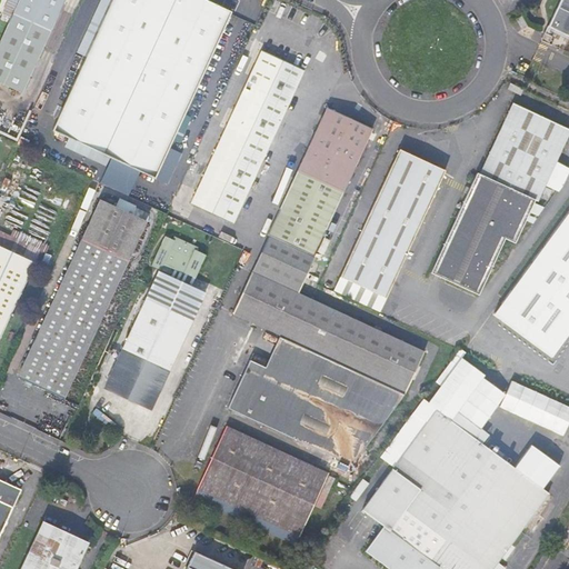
[(9,0),(3,15),(11,18),(0,42),(0,82),(21,92),(65,0),(9,0)]
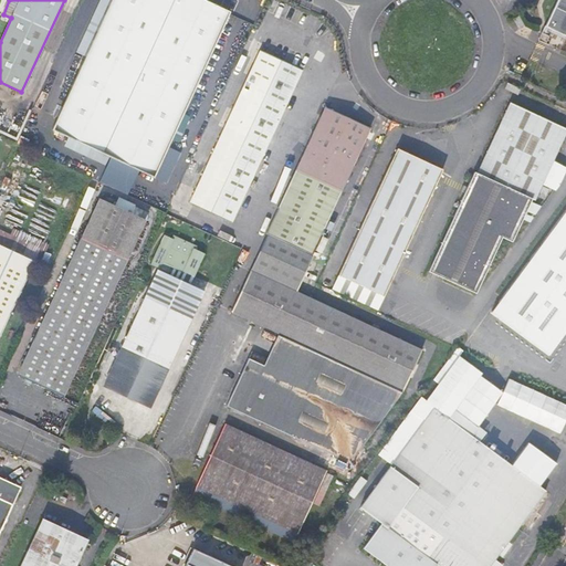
[(112,0),(52,130),(154,177),(230,11),(205,0),(112,0)]
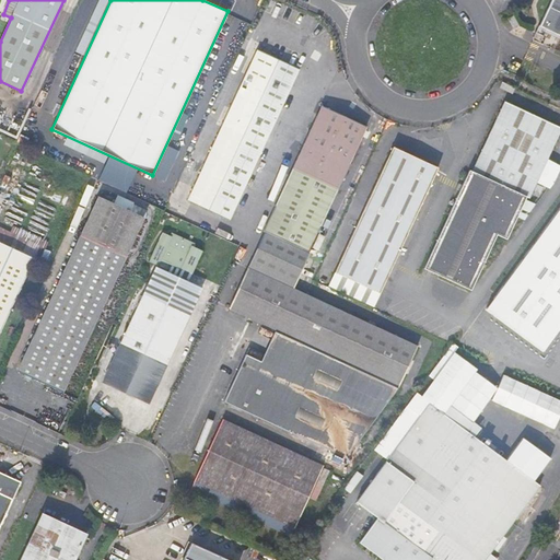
[(559,0),(551,0),(539,26),(559,35),(559,0)]
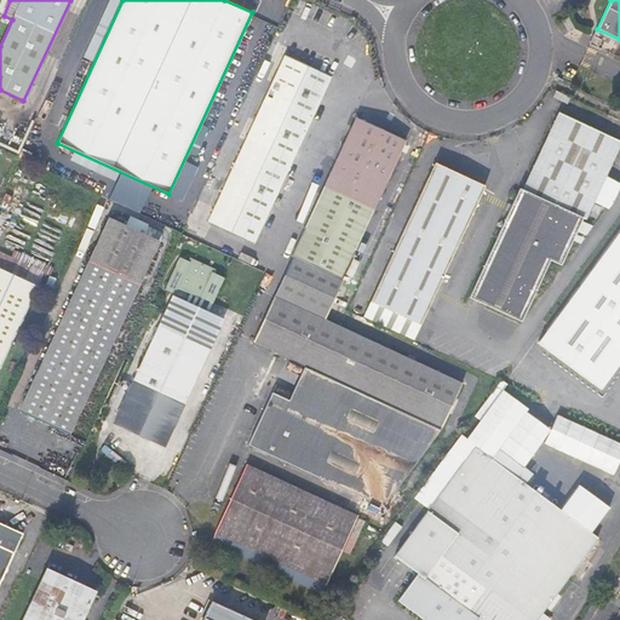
[(575,29),(569,17),(563,21),(569,32),(575,29)]
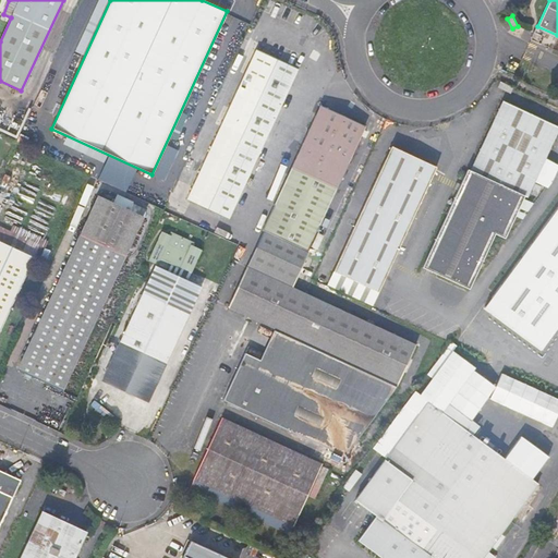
[(542,36),(534,33),(530,41),(537,45),(542,36)]
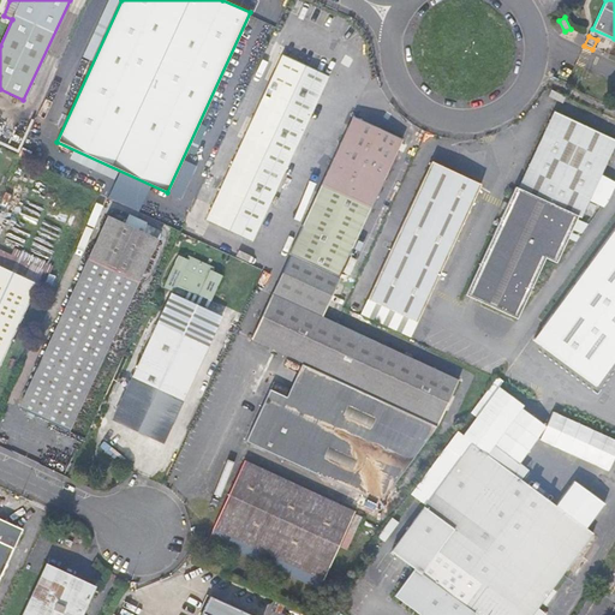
[(284,54),(207,221),(252,242),(257,230),(286,169),(329,76),(284,54)]
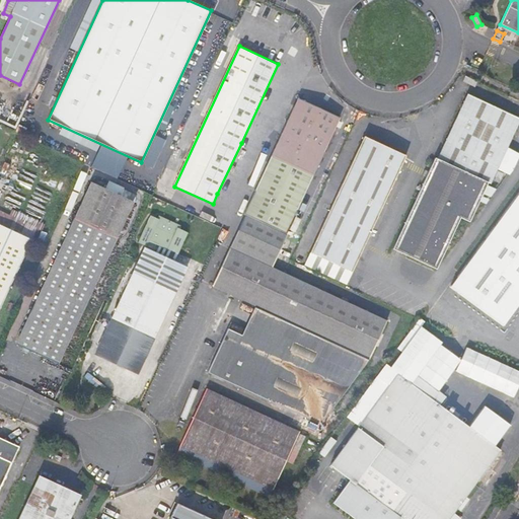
[(477,81),(465,75),(463,81),(475,86),(477,81)]
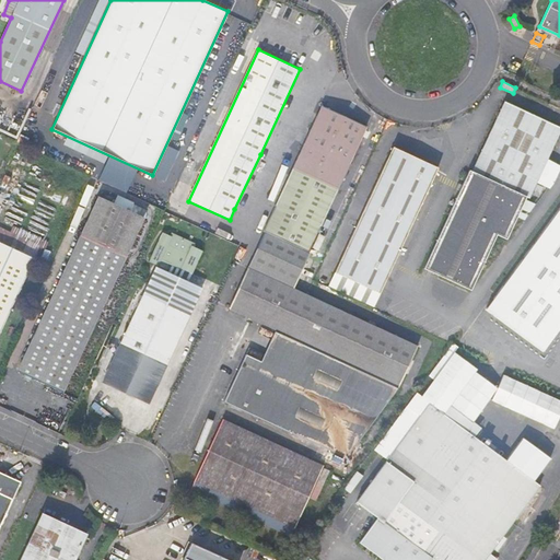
[(469,170),(424,268),(471,290),(497,234),(506,240),(522,208),(526,197),(529,198),(547,160),(559,130),(559,126),(505,102),(473,171),(469,170)]
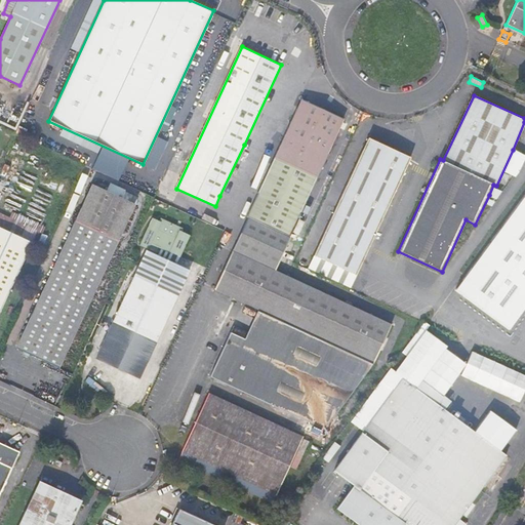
[(258,194),(239,237),(281,256),(306,201),(312,189),(333,140),(338,131),(344,119),(301,99),(275,159),(258,194)]
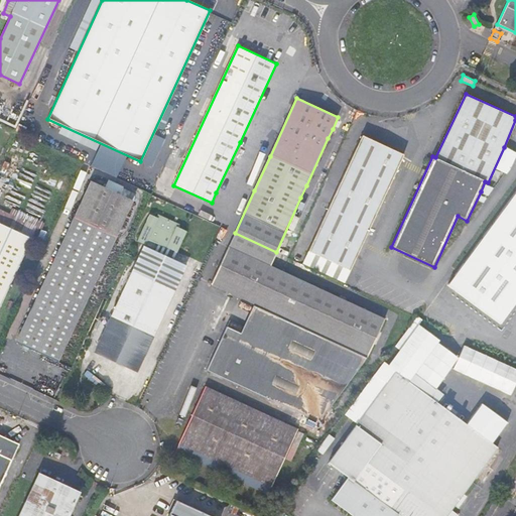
[(362,135),(308,251),(350,270),(403,154),(362,135)]
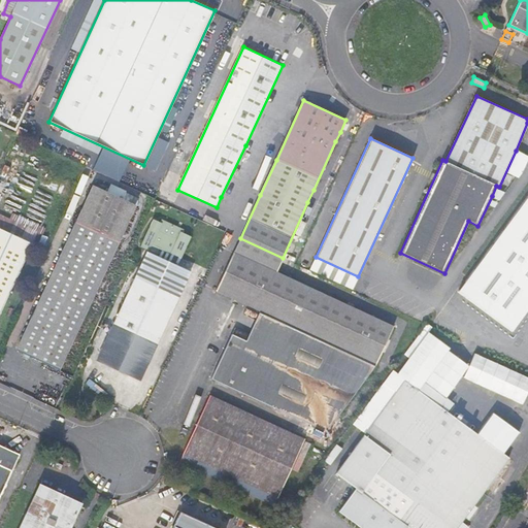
[(255,150),(245,145),(221,197),(230,202),(255,150)]
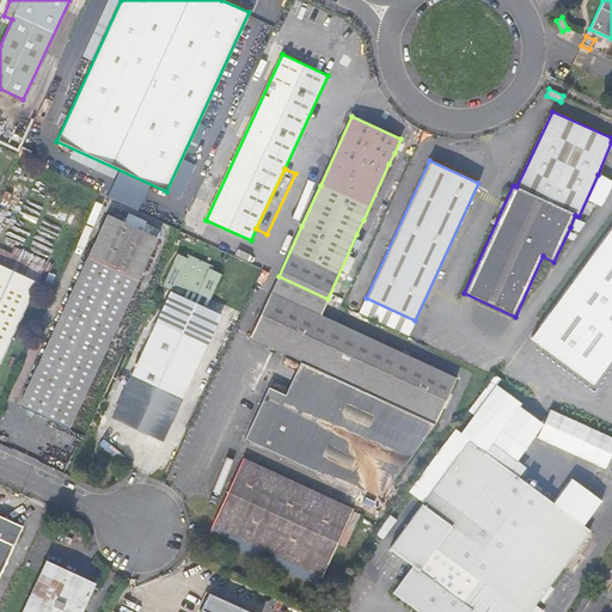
[(295,222),(301,226),(320,185),(313,183),(295,222)]
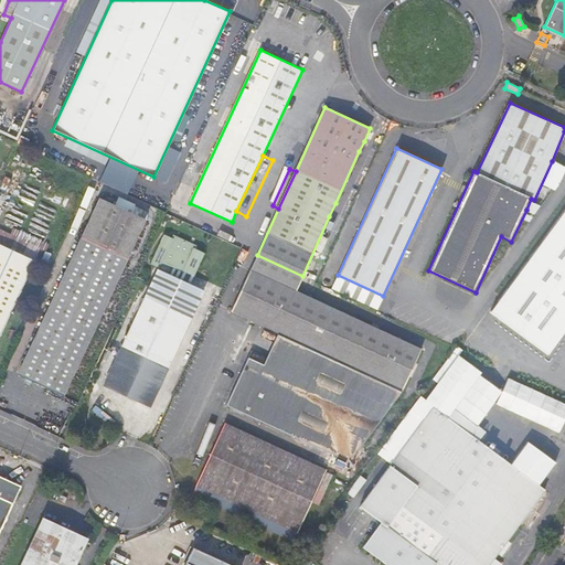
[(144,219),(99,199),(20,375),(63,395),(144,219)]
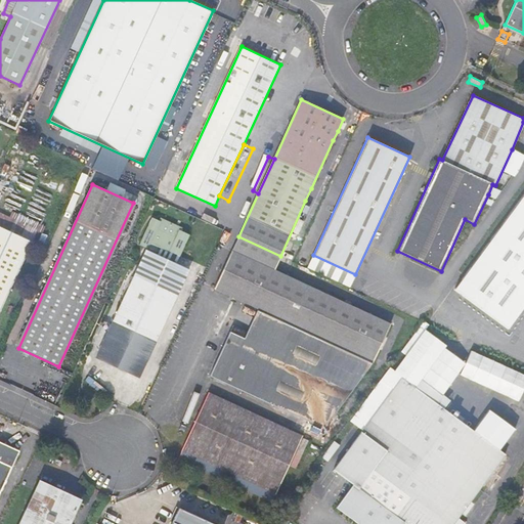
[(176,188),(168,204),(207,222),(215,206),(176,188)]
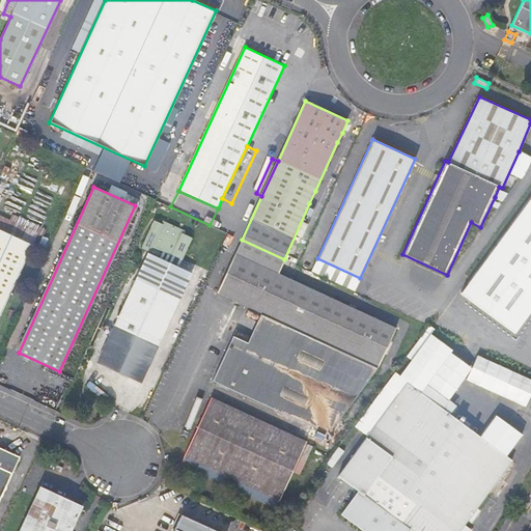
[(315,191),(309,203),(314,205),(320,193),(315,191)]
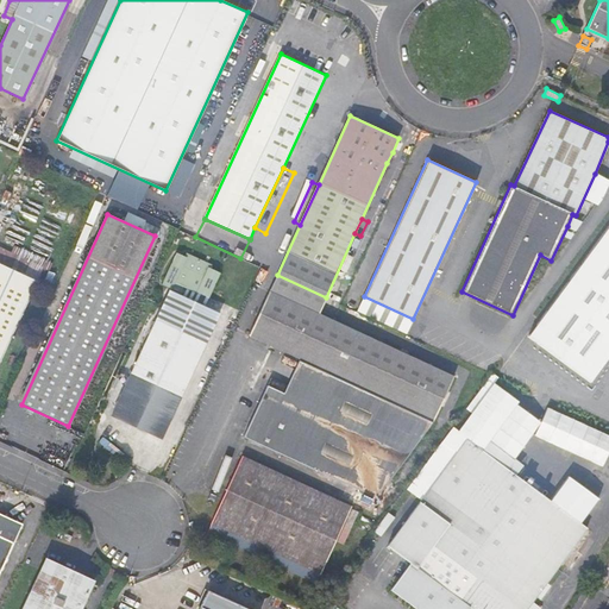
[(608,228),(531,337),(591,382),(608,357),(608,228)]
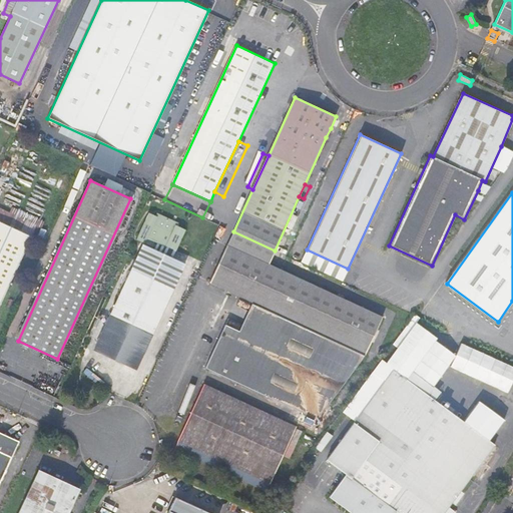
[(0,221),(31,236),(36,225),(0,208),(0,221)]
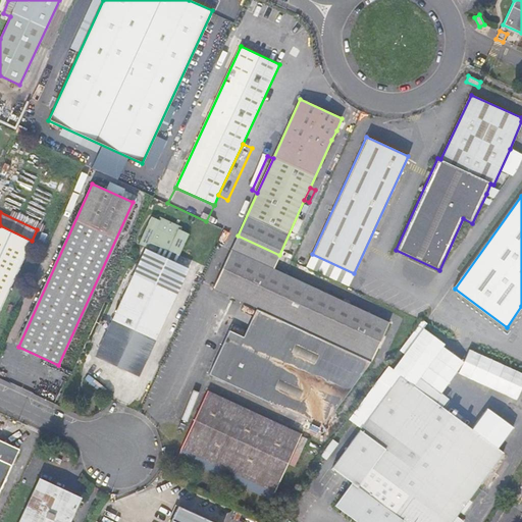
[(147,248),(97,358),(136,375),(138,377),(188,270),(174,264),(188,236),(178,231),(175,239),(155,229),(158,222),(151,218),(140,244),(147,248)]
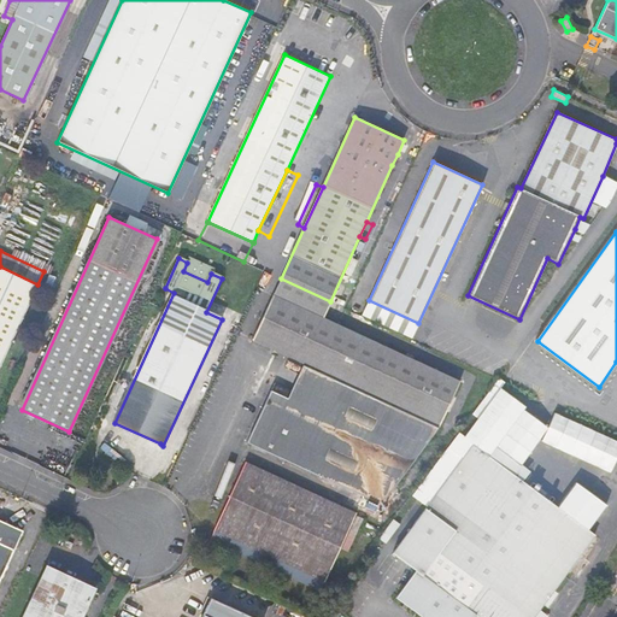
[(0,266),(0,365),(37,285),(0,266)]
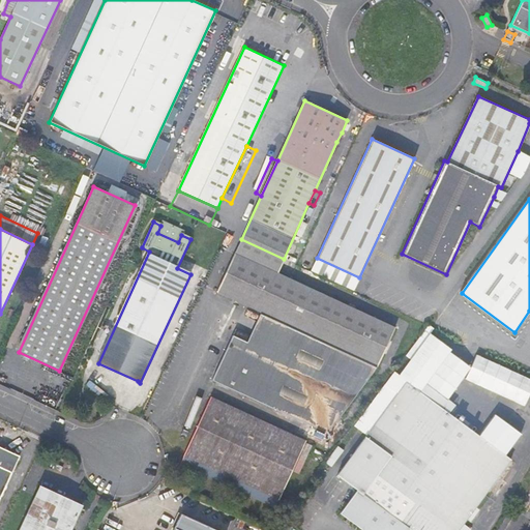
[(277,272),(284,259),(241,239),(217,293),(276,320),(262,351),(247,344),(233,336),(211,382),(327,437),(376,371),(395,328),(277,272)]
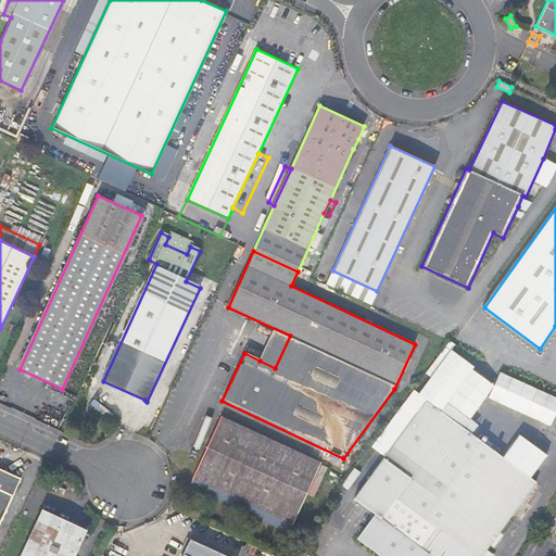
[(260,361),(275,368),(290,336),(275,329),(260,361)]
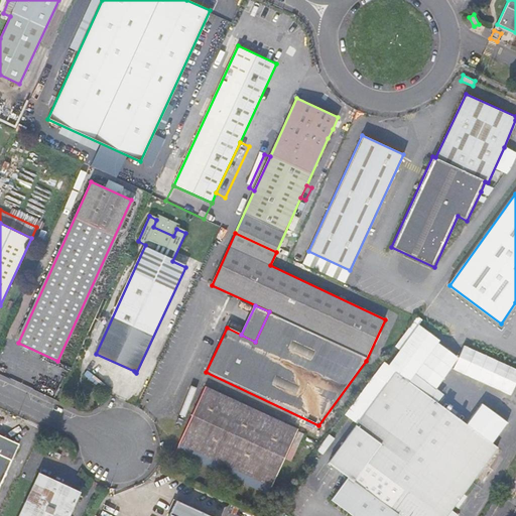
[(418,325),(388,366),(396,371),(408,381),(439,340),(418,325)]
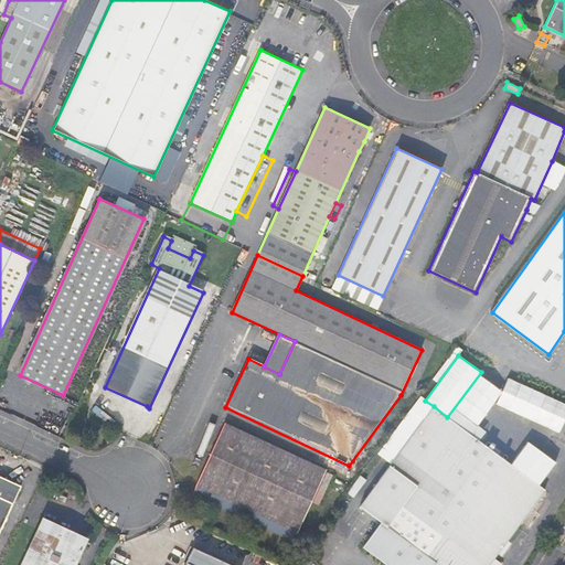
[(564,402),(508,379),(497,405),(562,432),(564,423),(564,402)]
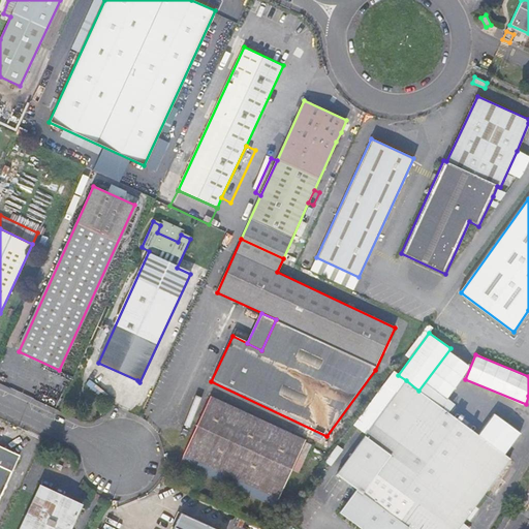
[(410,528),(457,528),(510,458),(418,391),(406,380),(337,473),(334,470),(321,487),(330,494),(342,477),(356,489),(339,512),(362,528),(406,528),(408,527),(410,528)]
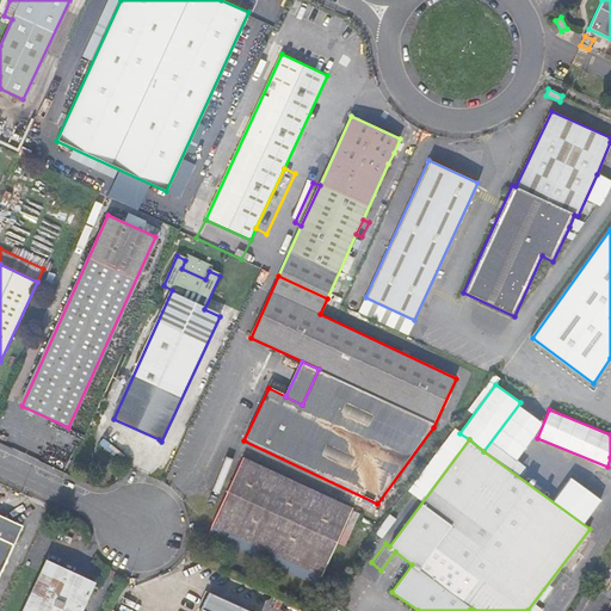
[(329,500),(242,460),(211,528),(297,568),(329,500)]
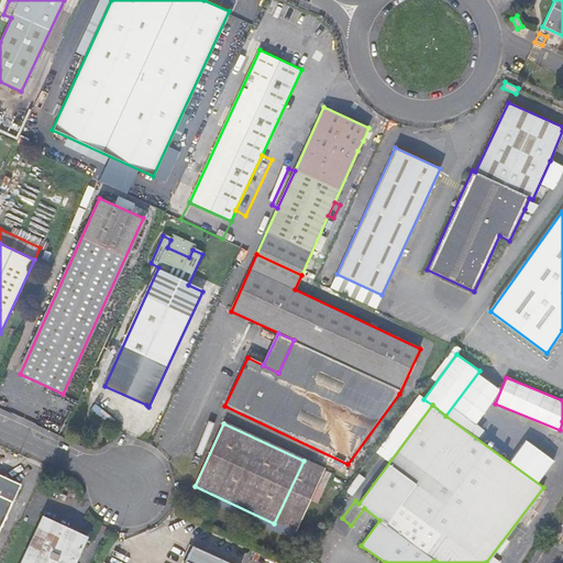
[(0,528),(21,484),(0,474),(0,528)]
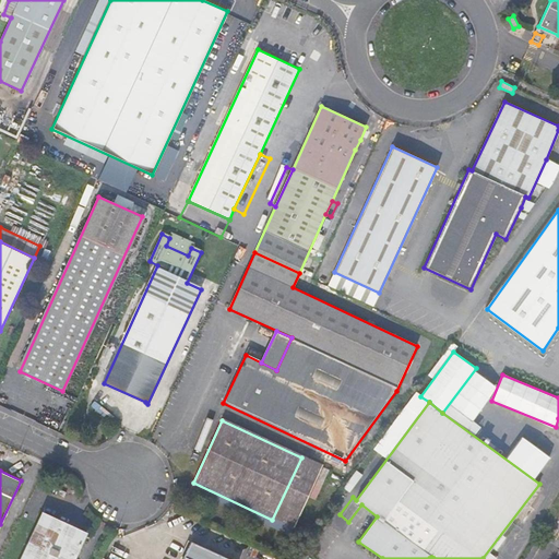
[(74,558),(86,534),(42,513),(20,558),(74,558)]
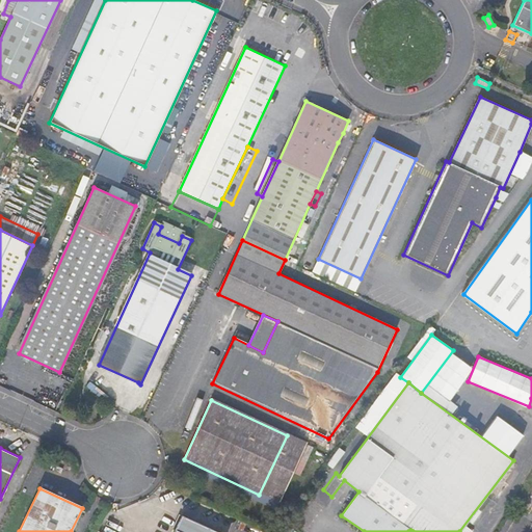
[(216,531),(181,516),(174,531),(216,531)]
